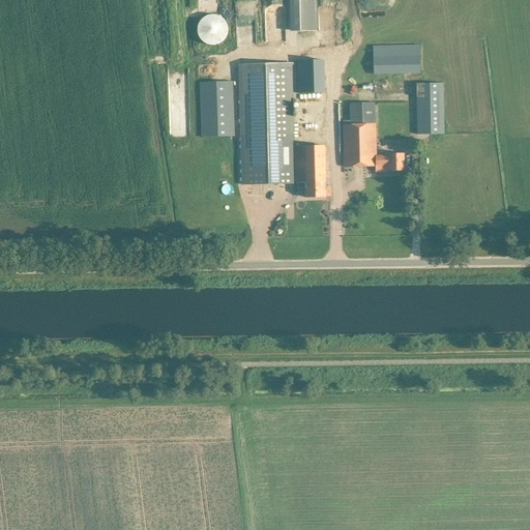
[(289,0),(291,31),(317,31),(316,0),(289,0)]
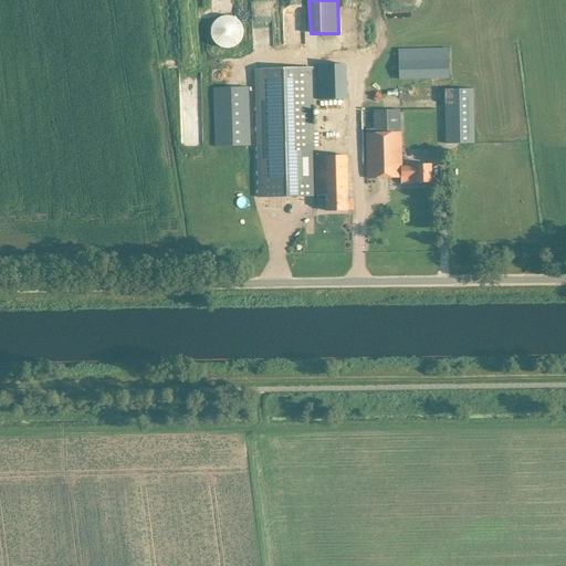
[(210,29),(210,33),(211,37),(212,41),(216,44),(218,46),(222,48),(226,49),(230,49),(233,46),(237,44),(240,42),(242,39),(242,35),(243,32),(242,28),(241,23),(238,20),(234,18),(230,16),(226,16),(221,17),(218,18),(216,20),(212,23),(211,27),(210,29)]
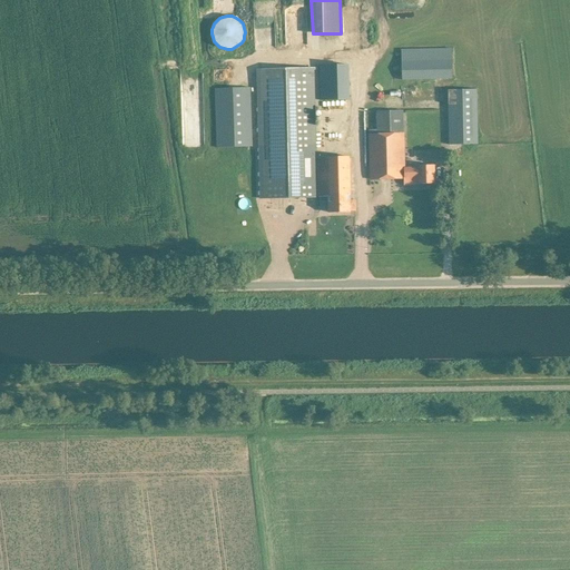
[(475,48),(401,49),(402,80),(477,79),(475,48)]
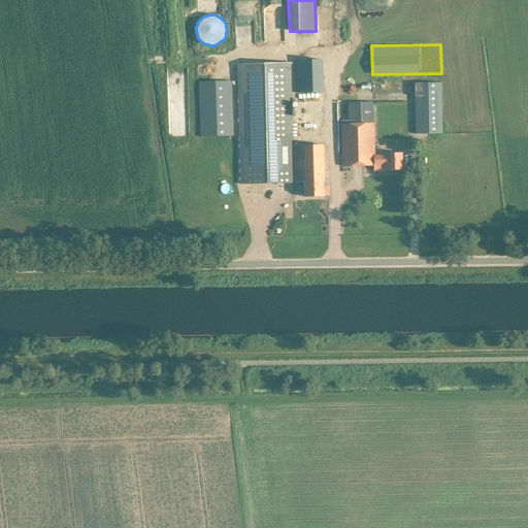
[(322,59),(296,60),(297,93),(323,93),(322,59)]
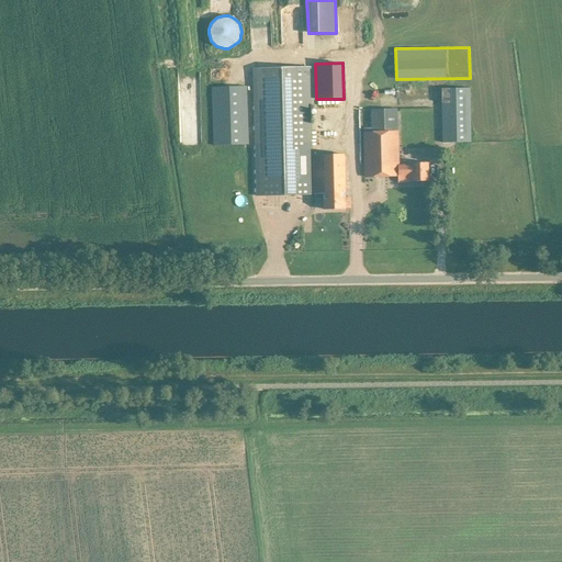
[(307,67),(254,68),(255,144),(256,195),(311,194),(310,143),(307,67)]
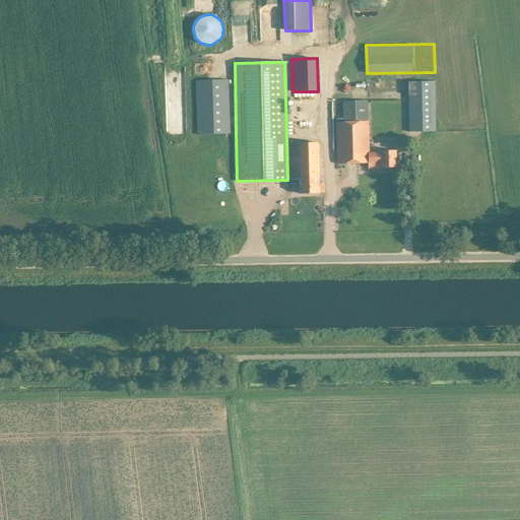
[(435,80),(408,81),(409,132),(436,131),(435,80)]
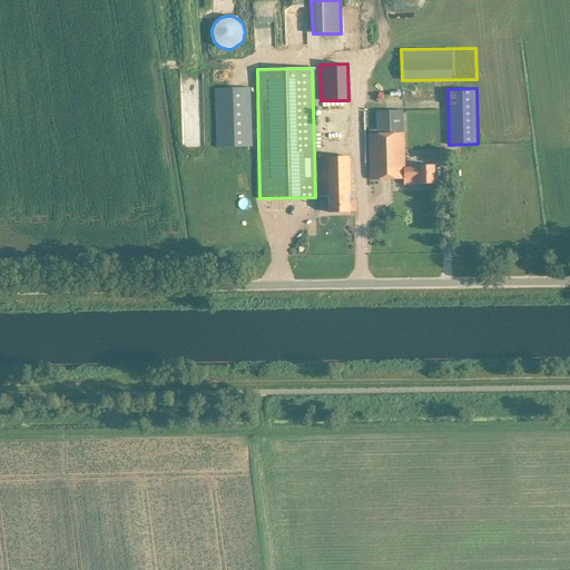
[(251,89),(214,90),(216,148),(252,147),(251,89)]
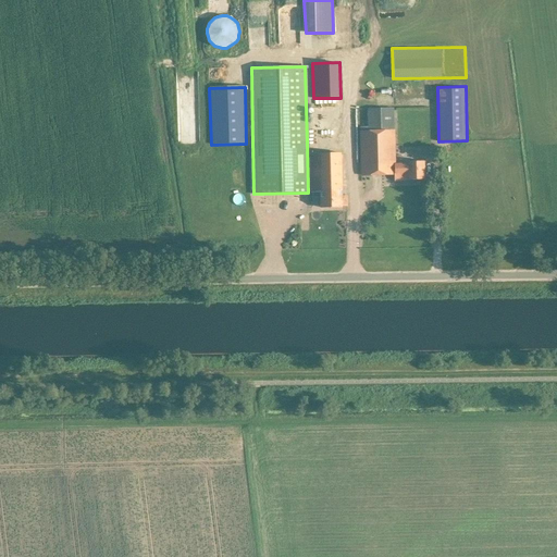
[(360,127),(361,164),(361,175),(395,174),(395,181),(409,181),(409,180),(425,180),(424,161),(408,162),(408,164),(395,164),(394,108),(368,109),(368,127),(360,127)]
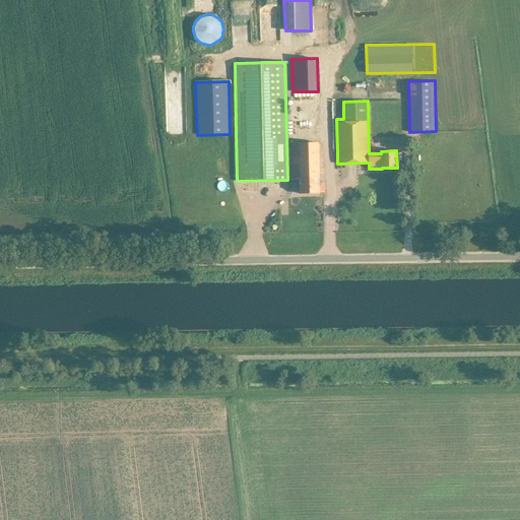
[(318,143),(289,144),(291,180),(300,179),(300,194),(320,193),(324,193),(324,183),(319,183),(319,178),(318,143)]
